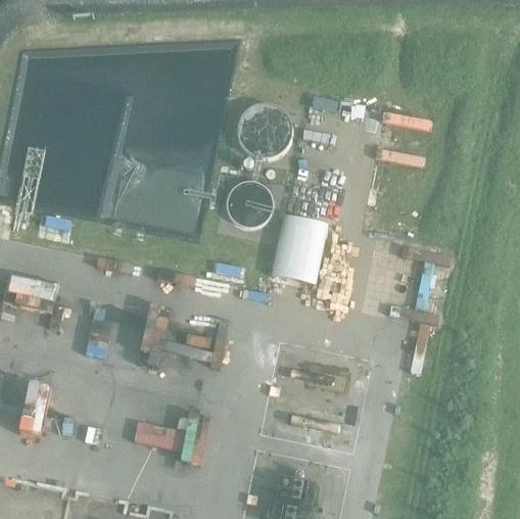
[(317,283),(326,220),(281,214),(272,277),(317,283)]
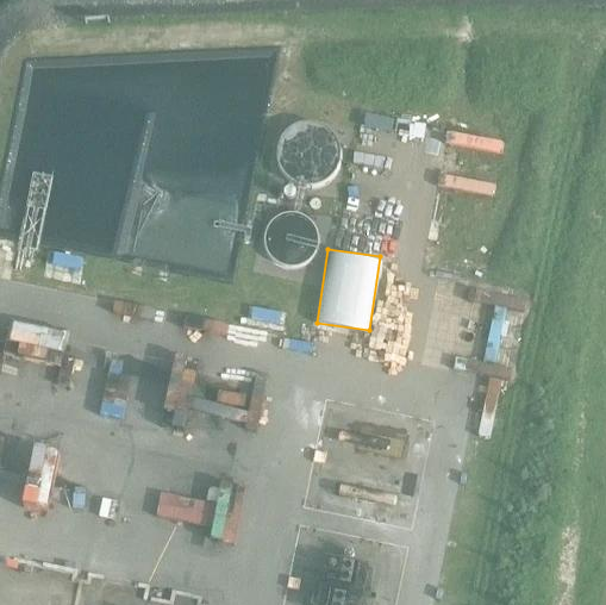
[(491,317),(517,323),(523,295),(478,286),(475,298),(494,301),(491,317)]
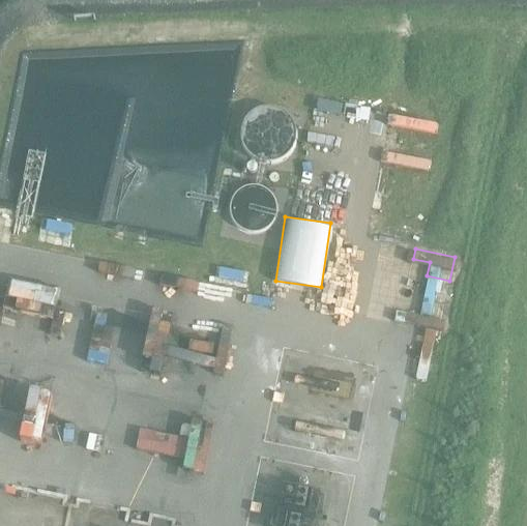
[(53,315),(57,287),(6,280),(3,302),(0,302),(0,318),(11,320),(13,310),(53,315)]
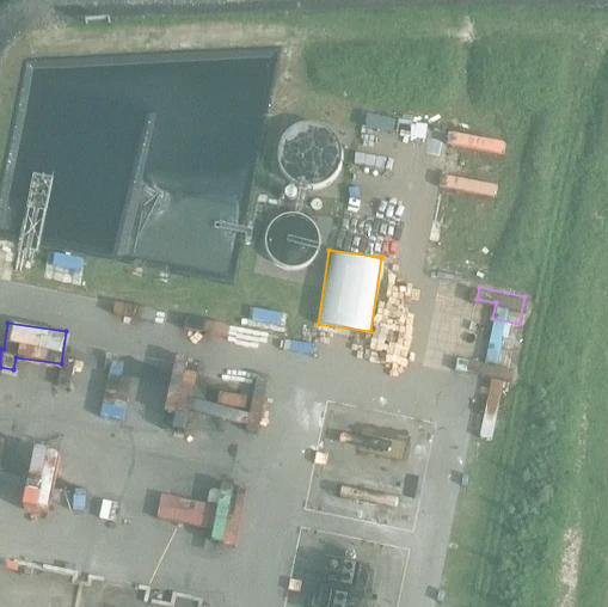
[(188,411),(258,422),(265,373),(255,372),(252,387),(232,384),(231,393),(192,388),(197,356),(148,349),(145,372),(170,375),(163,420),(185,422),(188,411)]
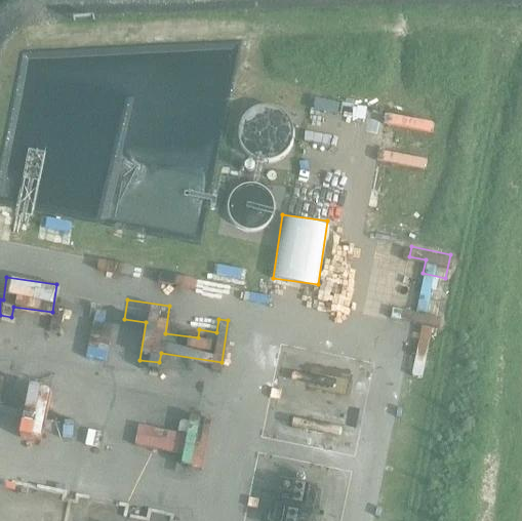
[(79,307),(71,342),(91,346),(99,311),(79,307)]
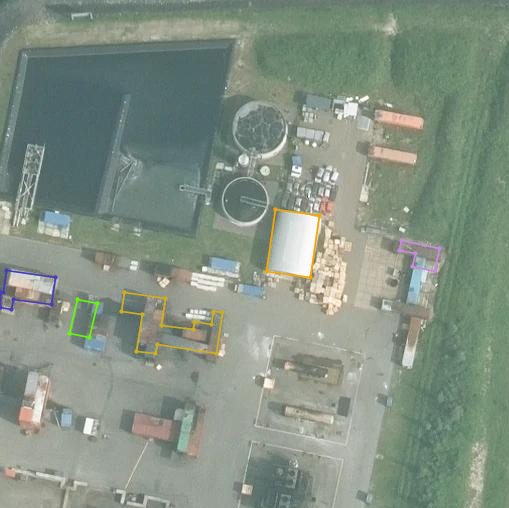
[(101,322),(111,324),(115,301),(105,300),(101,322)]
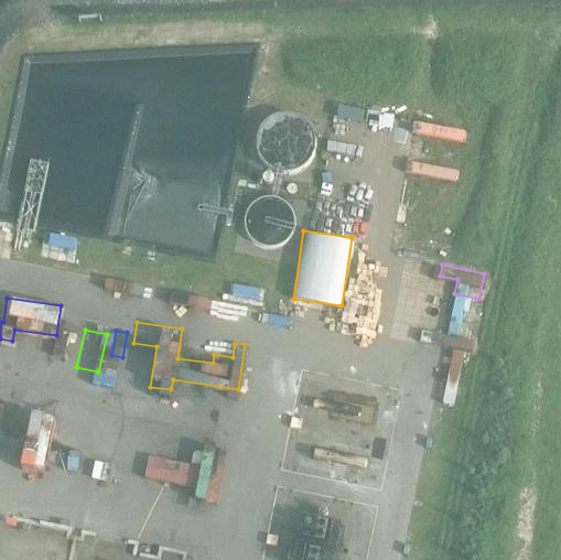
[(31,417),(21,470),(42,474),(53,421),(31,417)]
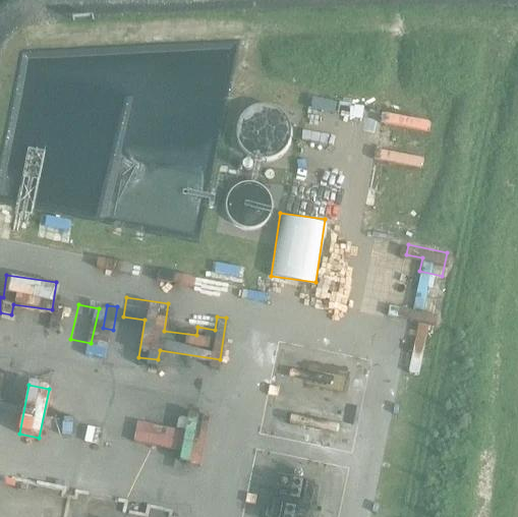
[(132,438),(179,446),(178,456),(191,458),(196,425),(205,426),(207,415),(177,410),(175,423),(135,417),(132,438)]
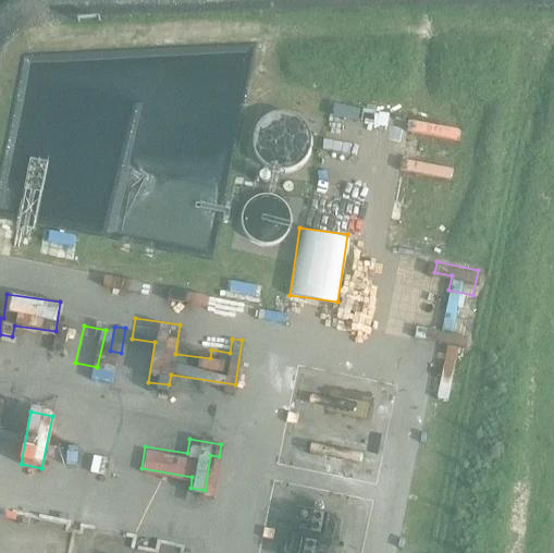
[(306,540),(328,547),(337,515),(316,508),(306,540)]
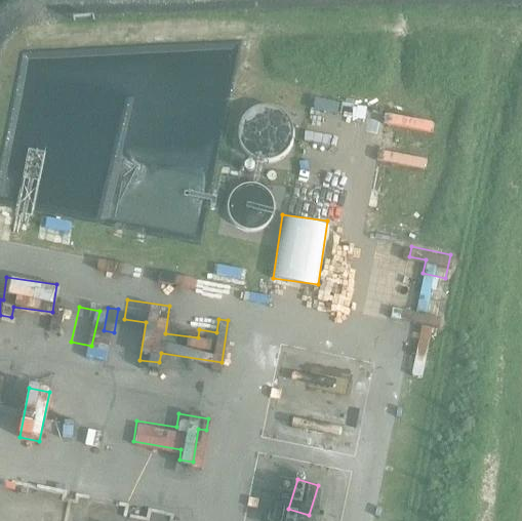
[(118,520),(120,517),(77,509),(74,520),(118,520)]
